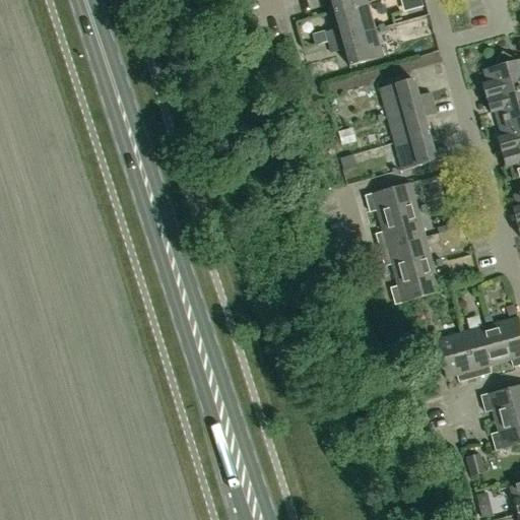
[(329,0),(333,12),(367,3),(365,0),(329,0)]
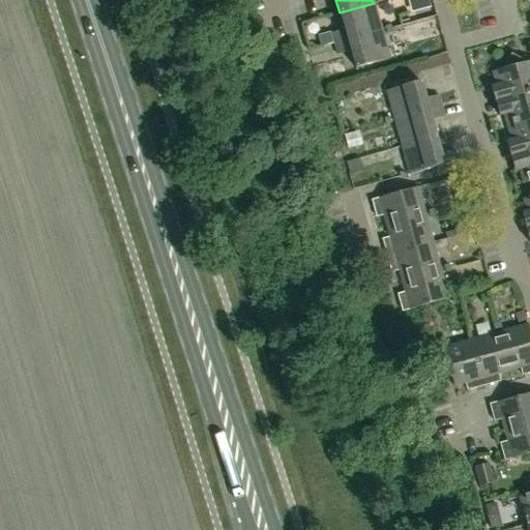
[(381,31),(374,3),(340,12),(344,29),(331,33),(334,43),(381,31)]
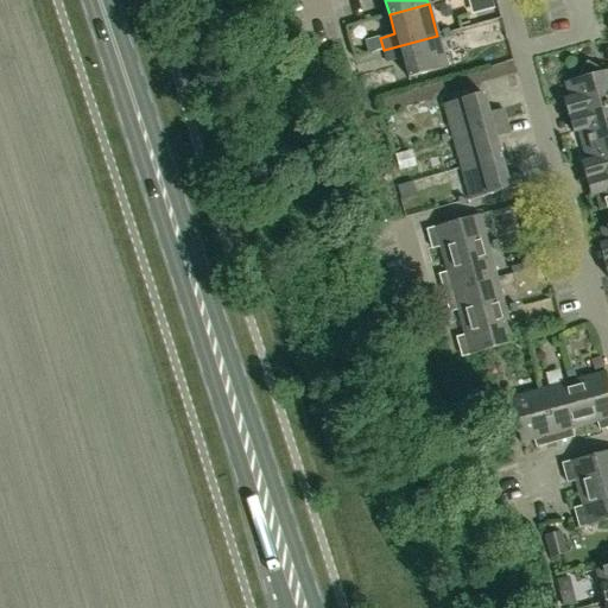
[(447,68),(437,36),(384,50),(387,63),(401,58),(407,78),(447,68)]
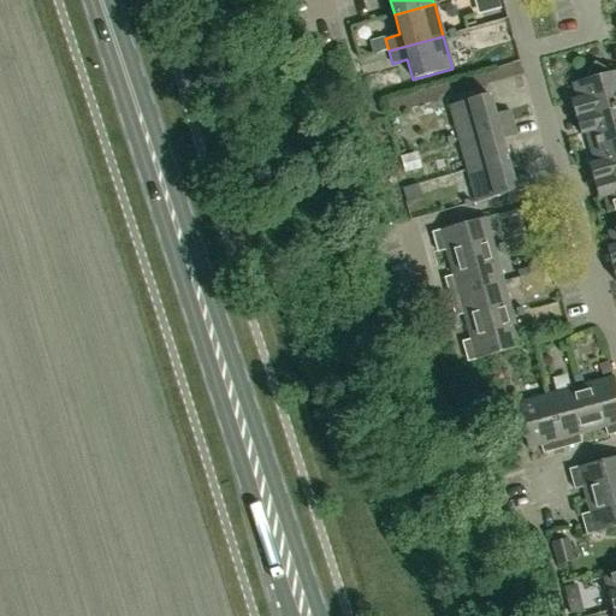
[(615,71),(608,73),(608,70),(594,63),(586,77),(587,80),(573,83),(576,99),(570,101),(575,118),(615,106),(615,71)]
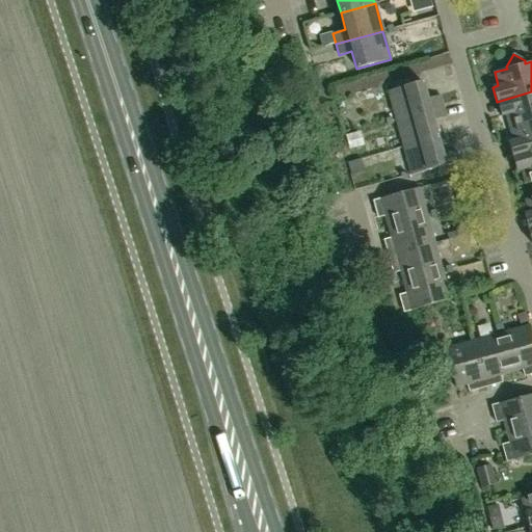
[(389,91),(396,120),(443,106),(440,96),(427,99),(422,82),(389,91)]
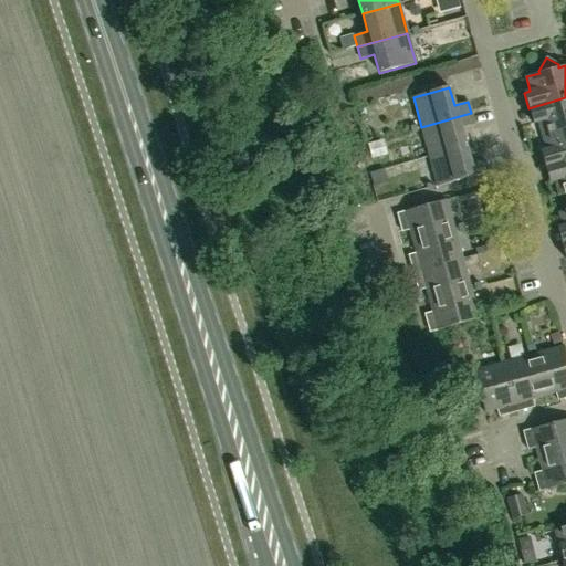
[(565,97),(528,108),(533,123),(538,122),(543,136),(565,129),(565,97)]
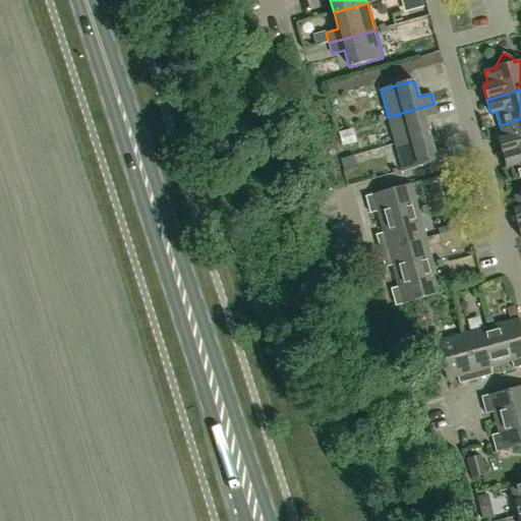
[(437,115),(433,104),(388,117),(396,145),(428,135),(424,118),(437,115)]
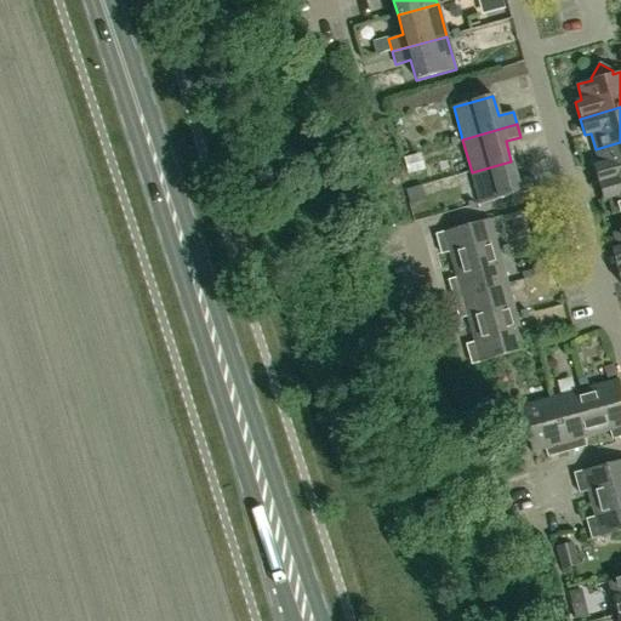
[(620,177),(620,142),(596,149),(599,164),(592,166),(598,184),(620,177)]
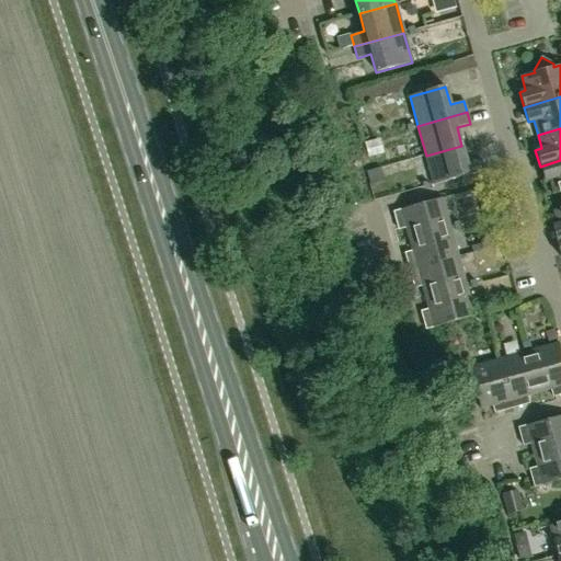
[(467,163),(461,146),(426,156),(434,184),(483,171),(480,159),(467,163)]
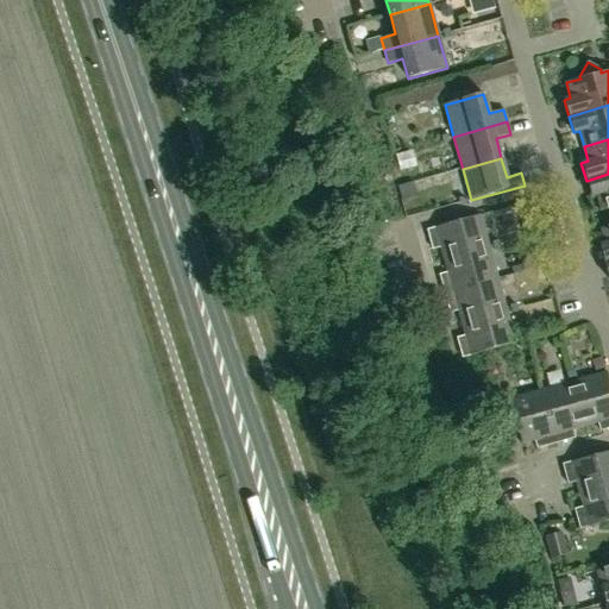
[(608,174),(586,181),(590,196),(597,194),(601,211),(608,207),(608,174)]
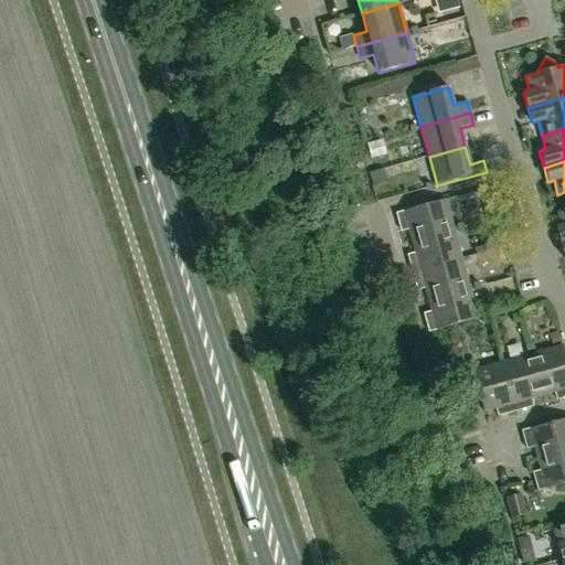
[(408,228),(412,241),(454,230),(446,199),(396,213),(402,231),(408,228)]
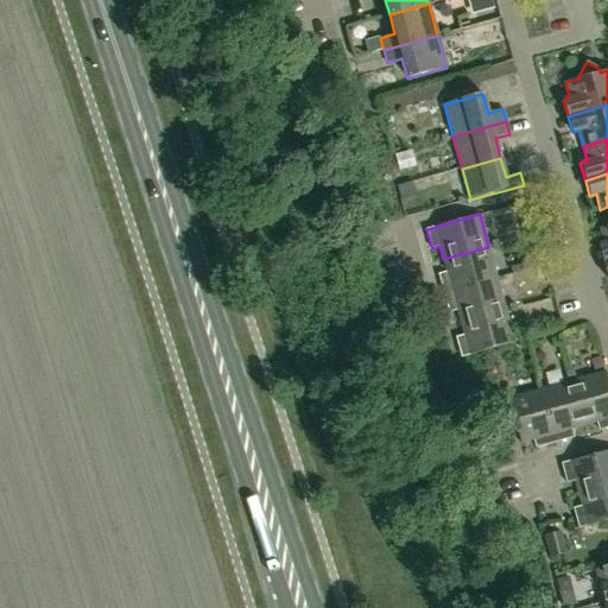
[(498,278),(488,247),(443,259),(447,272),(439,274),(444,292),(498,278)]
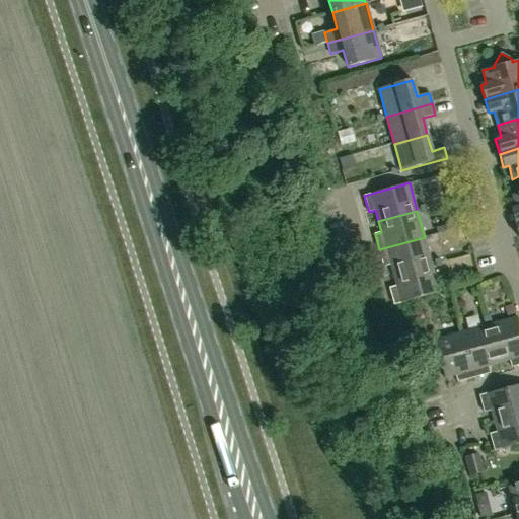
[(432,265),(425,237),(379,249),(384,266),(390,264),(393,275),(432,265)]
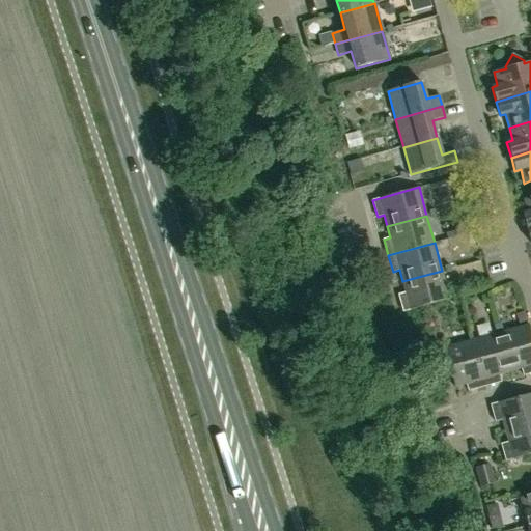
[(403,311),(449,299),(442,271),(402,281),(406,292),(398,295),(403,311)]
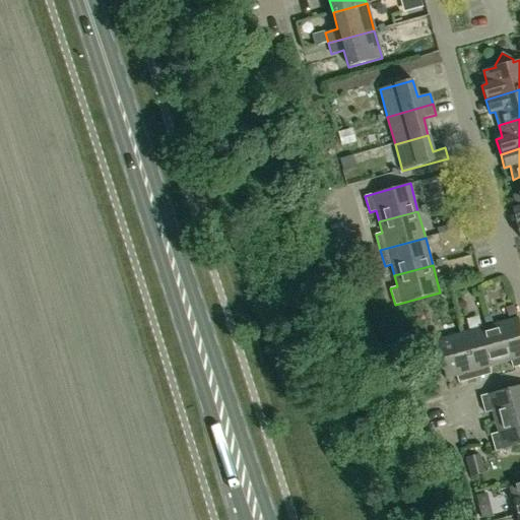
[(519,330),(517,318),(490,325),(500,363),(511,360),(513,367),(519,364),(519,330)]
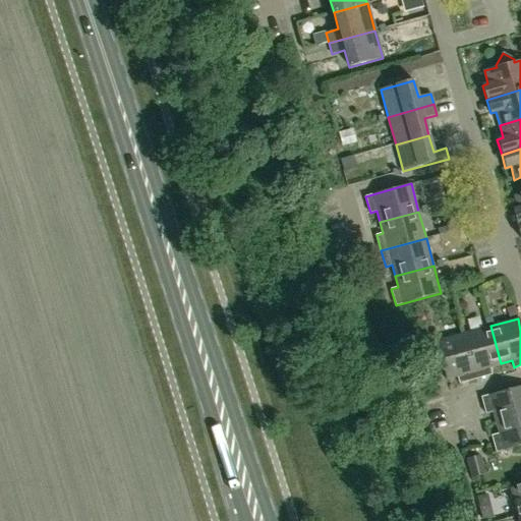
[(501,363),(490,326),(463,334),(475,378),(491,373),(489,366),(501,363)]
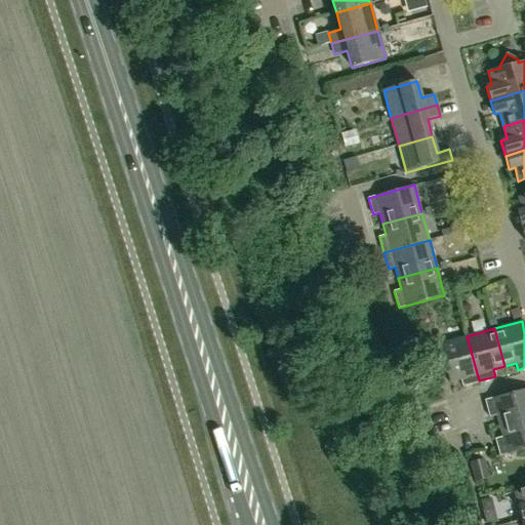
[(479,380),(467,336),(439,344),(449,381),(461,378),(463,386),(479,380)]
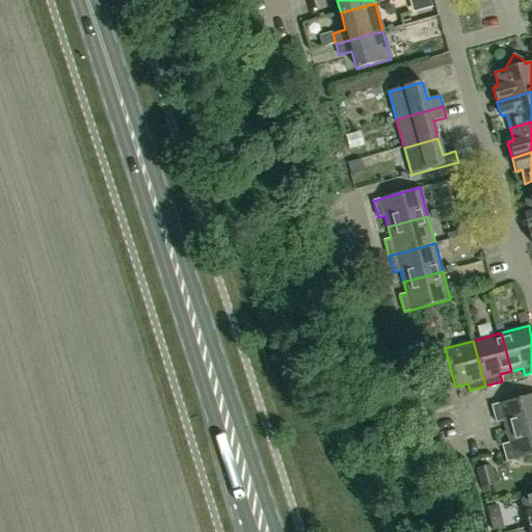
[(503,420),(506,430),(531,423),(531,393),(491,404),(497,422),(503,420)]
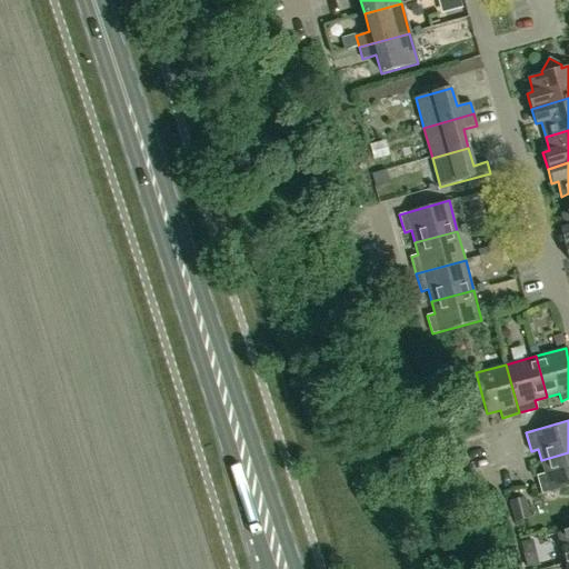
[(568,452),(541,460),(545,472),(538,475),(542,492),(568,485),(568,452)]
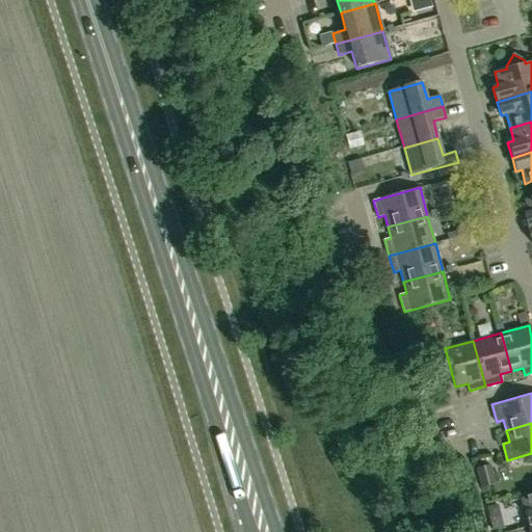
[(476,469),(481,488),(496,484),(490,464),(476,469)]
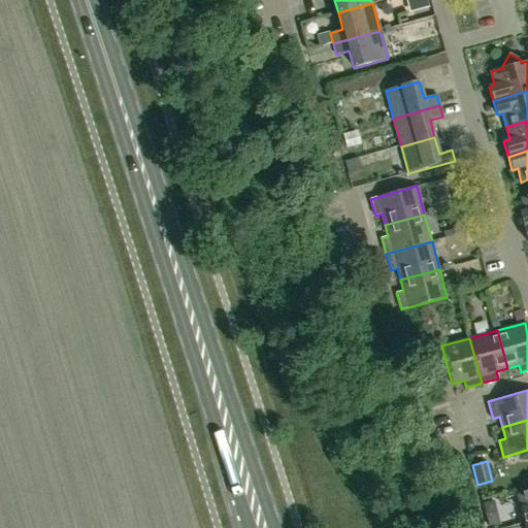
[(527,490),(518,494),(525,522),(527,521),(527,490)]
